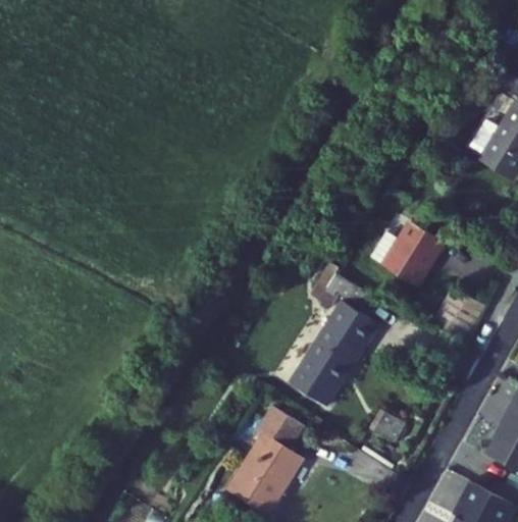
[(517,102),(514,100),(495,129),(477,157),(510,177),(517,164),(517,102)]
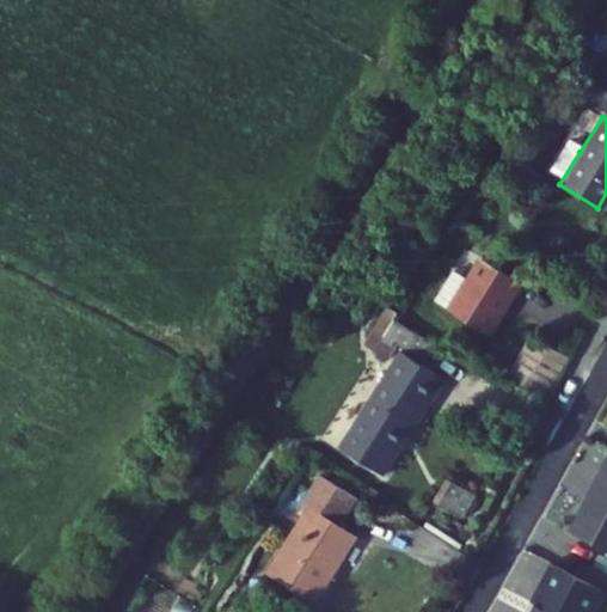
[(545,175),(559,184),(580,152),(565,142),(545,175)]
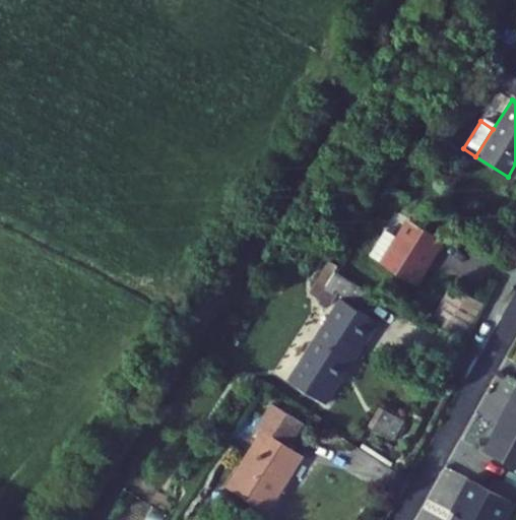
[(441,240),(408,219),(397,238),(381,263),(412,283),(441,240)]
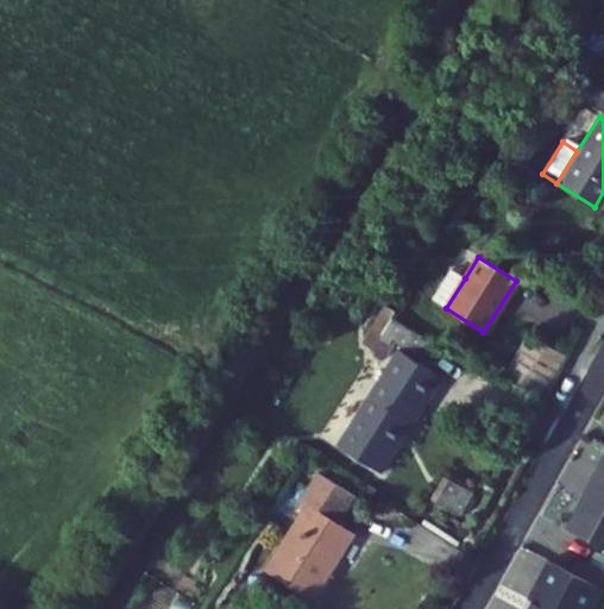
[(432,299),(446,308),(465,278),(451,269),(432,299)]
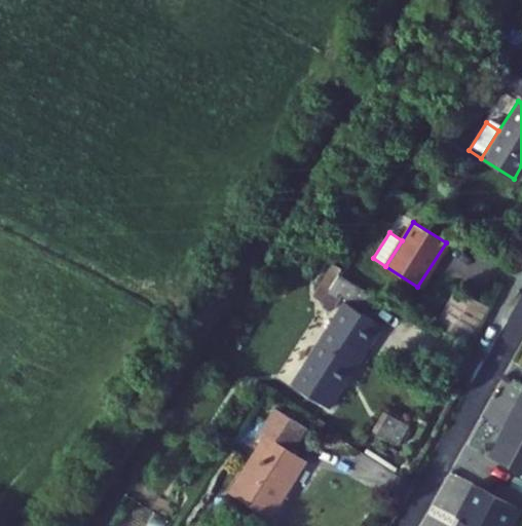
[(304,288),(321,298),(337,273),(340,268),(324,257),(304,288)]
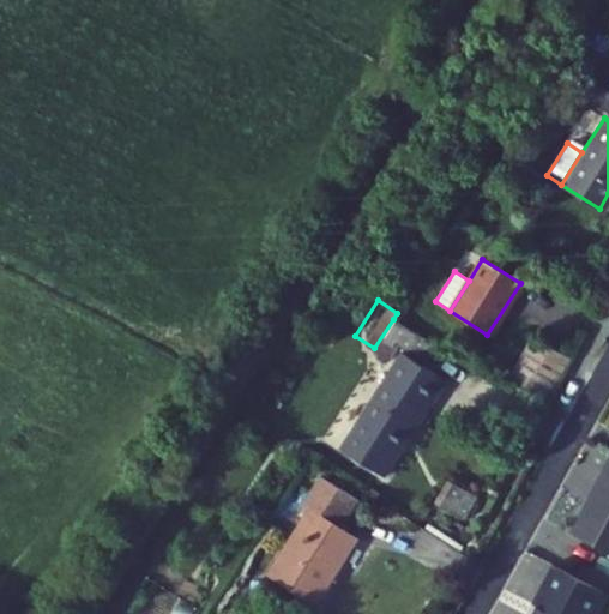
[(430,343),(393,319),(374,348),(381,353),(390,338),(421,359),(430,343)]
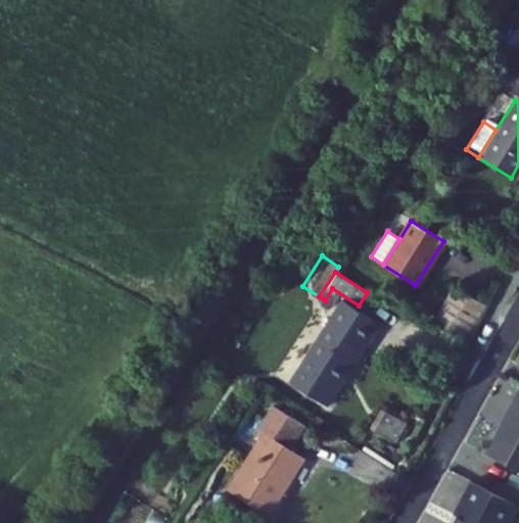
[(485,306),(457,289),(437,321),(465,338),(485,306)]
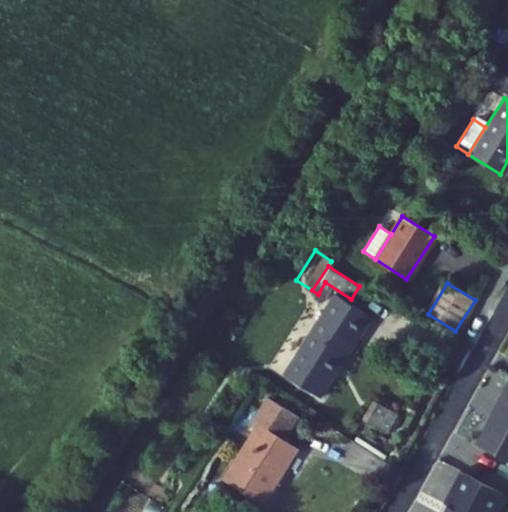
[(316,396),(353,339),(330,324),(345,301),(335,294),(283,374),(316,396)]
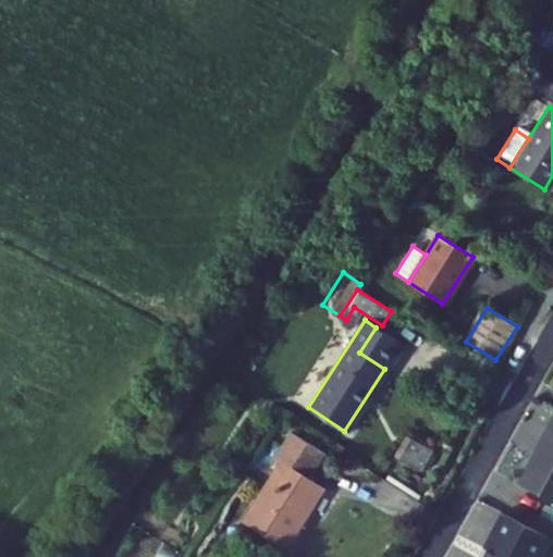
[(401,344),(376,327),(359,353),(384,369),(401,344)]
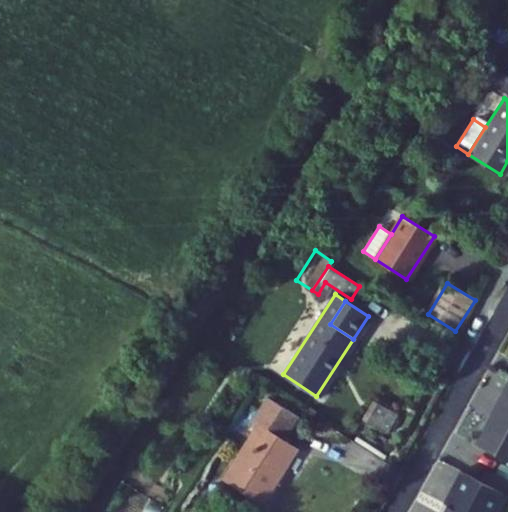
[(475,446),(507,463),(507,382),(475,446)]
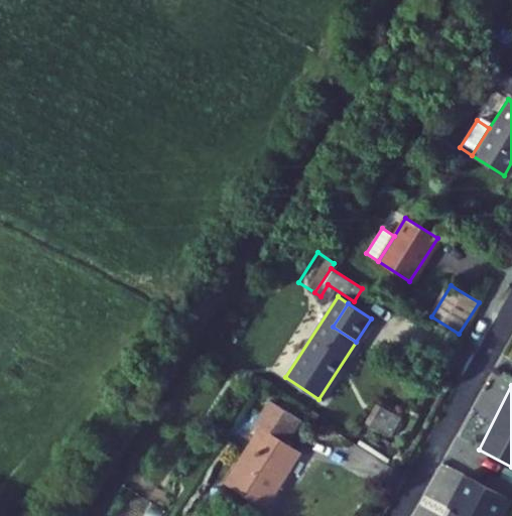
[(295,417),(266,399),(251,422),(256,425),(221,482),(263,509),(299,452),(283,441),(291,428),(289,426),(295,417)]
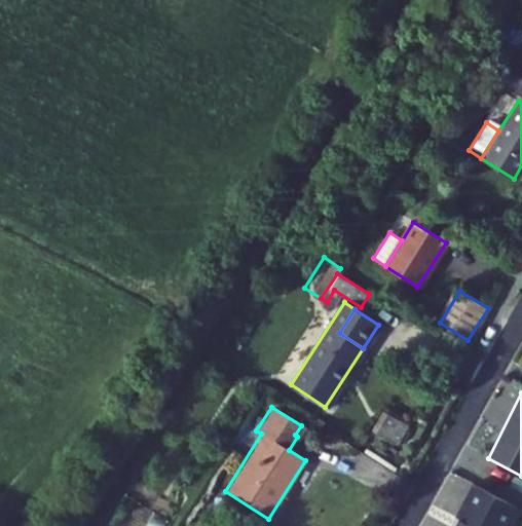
[(410,419),(392,409),(388,415),(406,425),(410,419)]
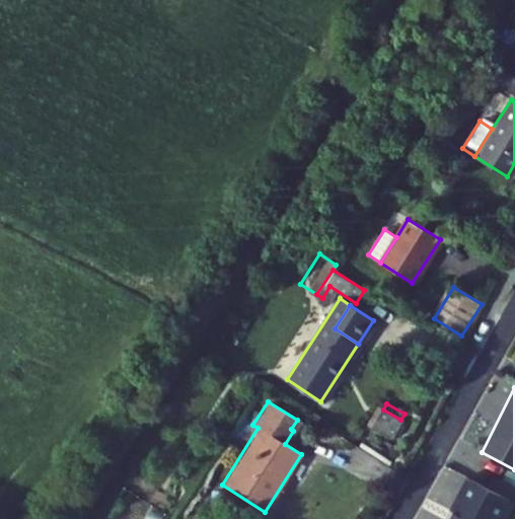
[(383,410),(381,409),(370,429),(389,440),(400,420),(383,410)]
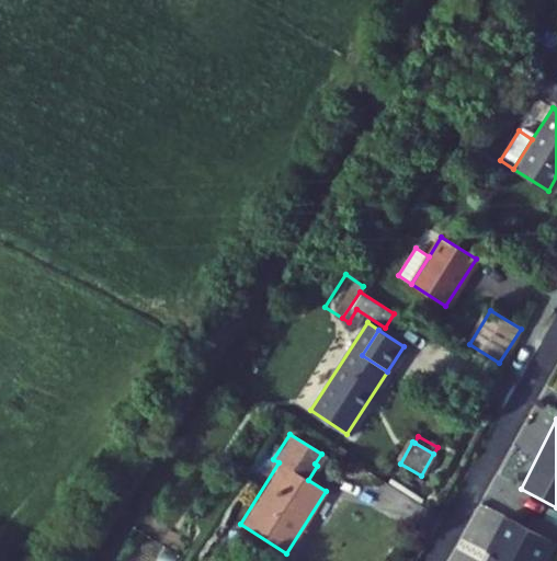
[(327,457),(321,454),(315,464),(317,466),(320,467),(327,457)]
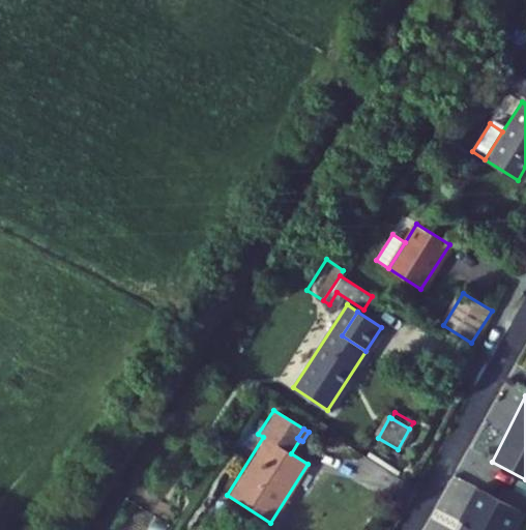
[(459,524),(461,525),(458,529),(510,529),(520,513),(474,490),(463,510),(465,511),(459,524)]
